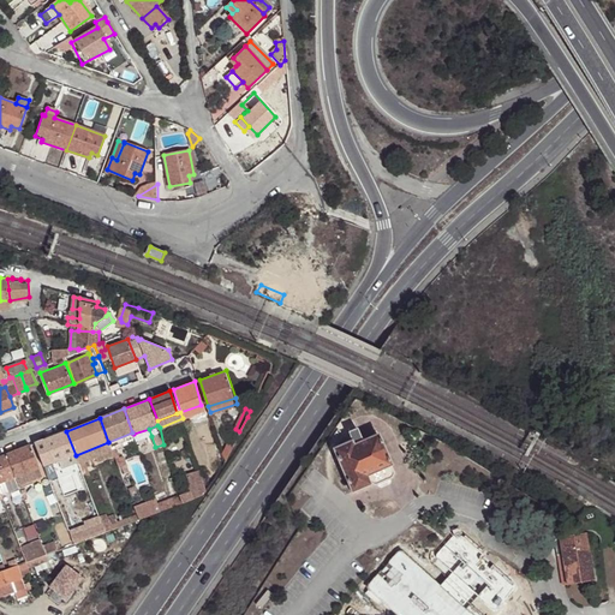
[(149,429),(133,434),(135,439),(136,442),(151,436),(149,429)]
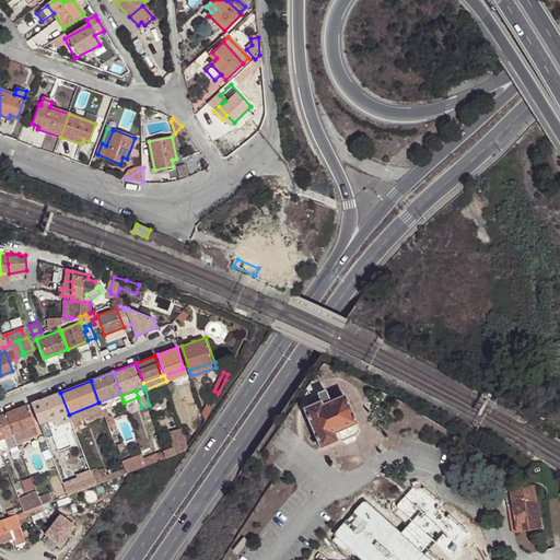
[(60,393),(32,404),(42,426),(69,415),(60,393)]
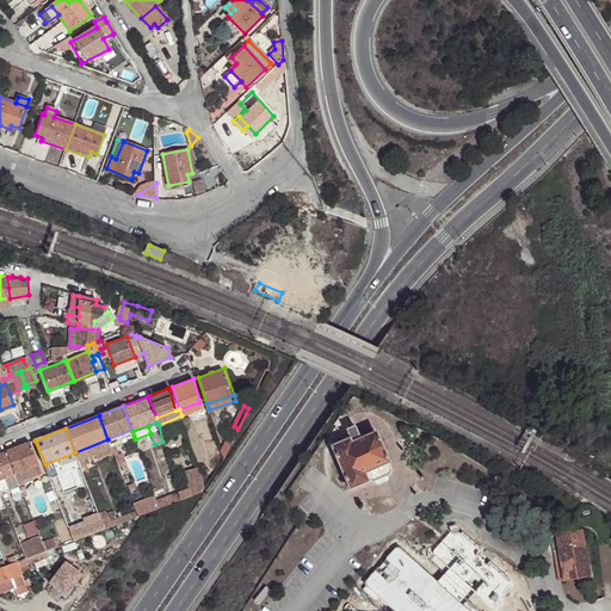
[(131,430),(107,439),(110,444),(110,445),(134,436),(133,431),(131,430)]
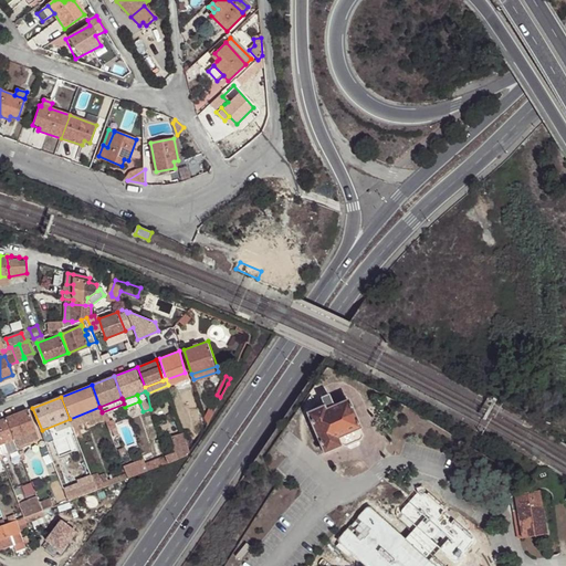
[(339,438),(360,429),(347,401),(335,407),(332,408),(324,411),(322,408),(305,415),(323,453),(342,446),(339,438)]
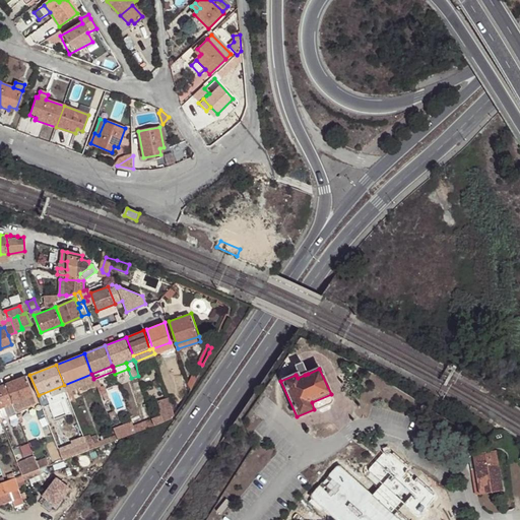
[(91,374),(64,385),(65,390),(93,379),(93,378),(91,374)]
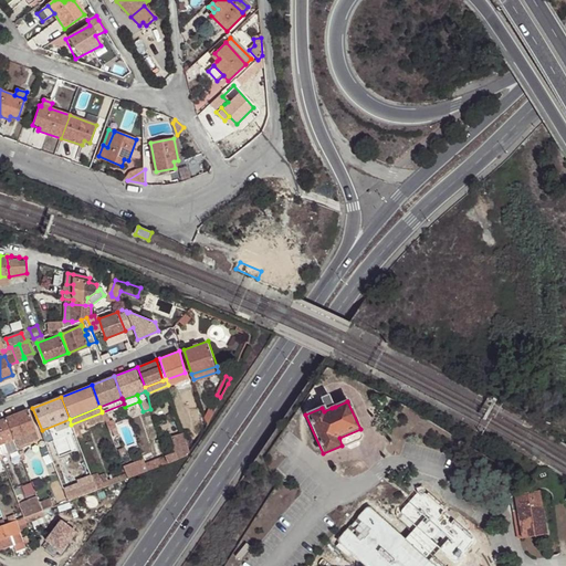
[(28,410),(7,418),(14,438),(31,432),(35,430),(28,410)]
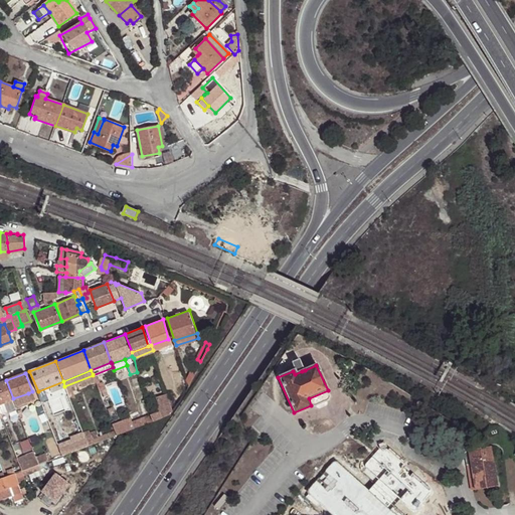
[(6,380),(0,382),(0,404),(6,402),(13,398),(6,380)]
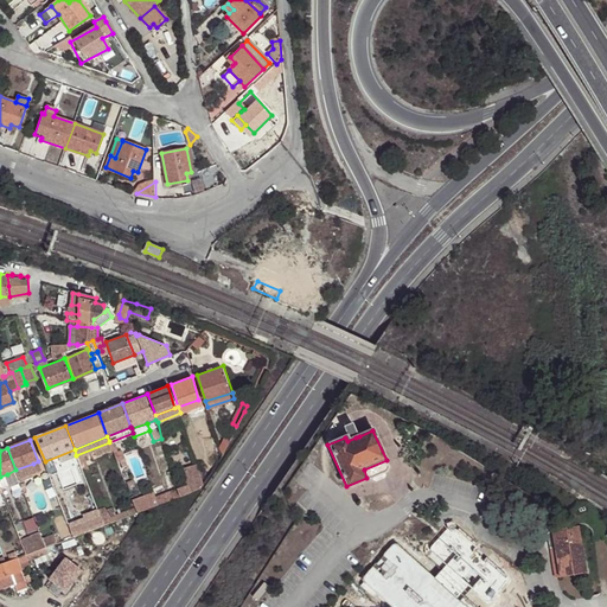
[(75,449),(45,461),(46,468),(71,459),(77,457),(76,455),(75,449)]
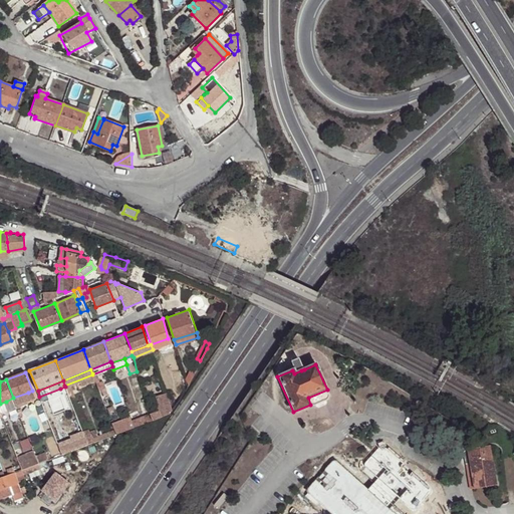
[(69,397),(65,387),(60,389),(63,398),(69,397)]
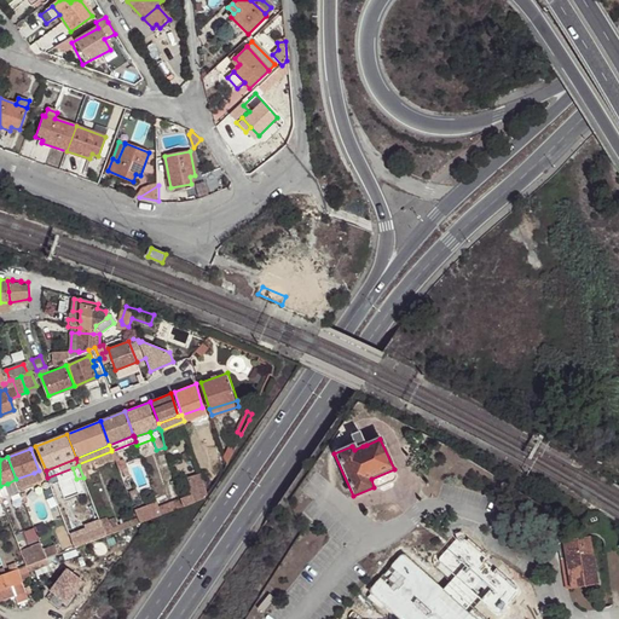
[(397,476),(394,469),(371,479),(374,487),(376,486),(381,489),(393,482),(397,476)]
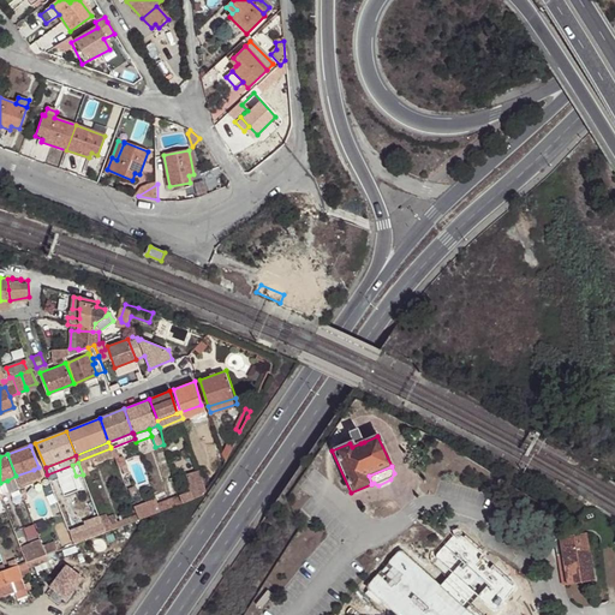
[(34,470),(16,476),(18,483),(36,476),(34,470)]
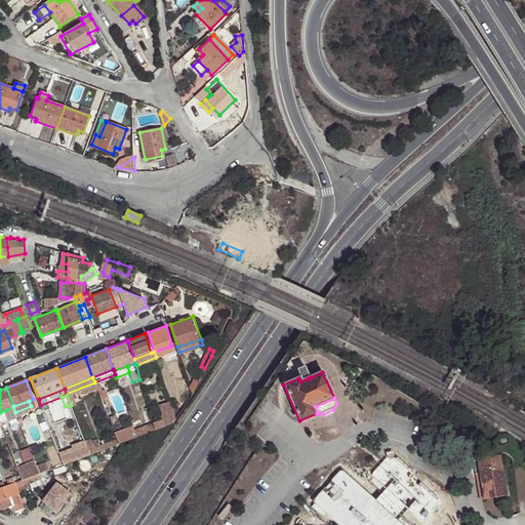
[(171,423),(175,417),(173,412),(170,402),(159,406),(162,415),(160,417),(161,420),(162,427),(171,423)]
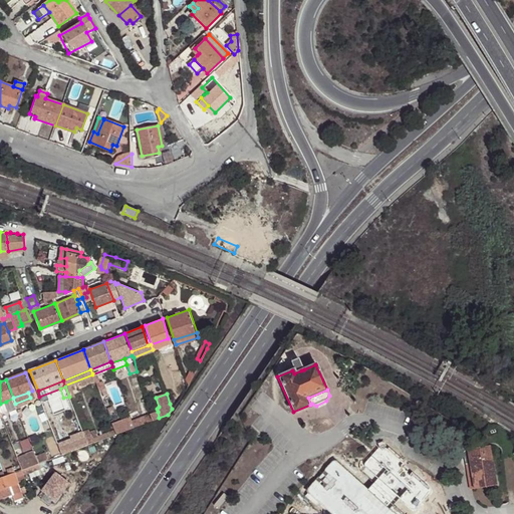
[(15,404),(13,398),(6,402),(8,409),(10,412),(17,409),(15,404)]
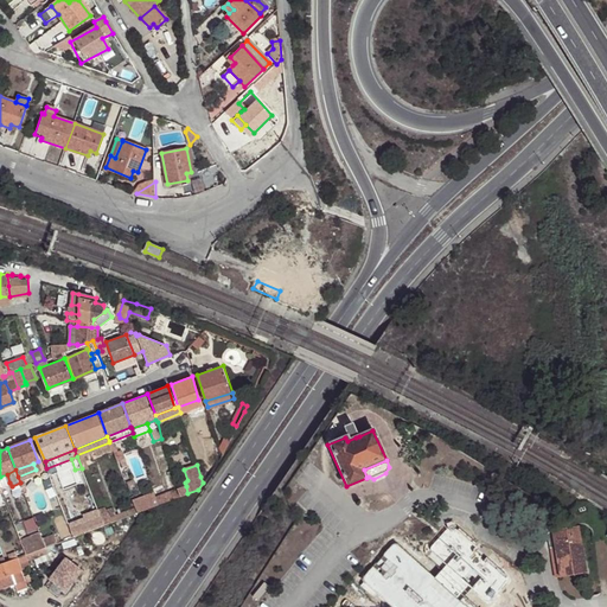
[(7,474),(0,477),(0,486),(10,483),(7,474)]
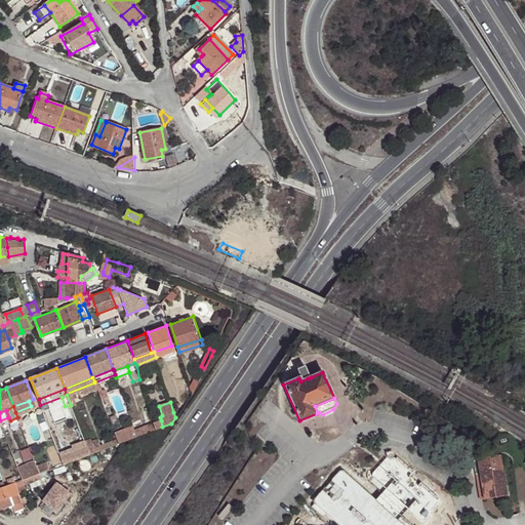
[(180,420),(183,415),(180,410),(173,412),(175,417),(176,421),(180,420)]
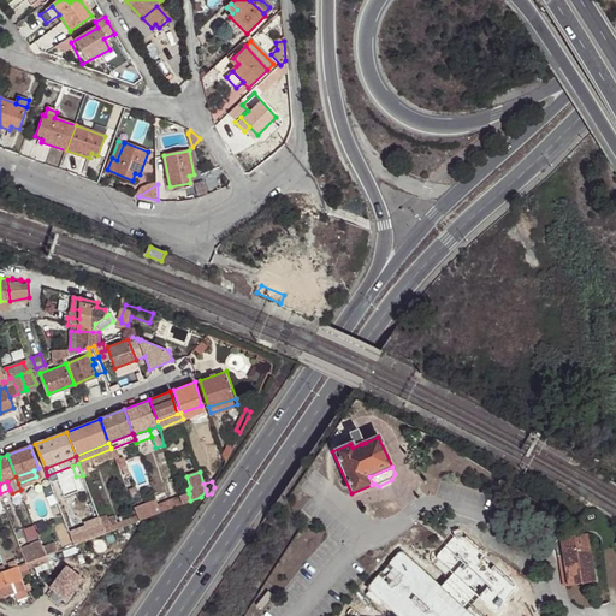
[(189,493),(179,497),(182,504),(190,501),(189,493)]
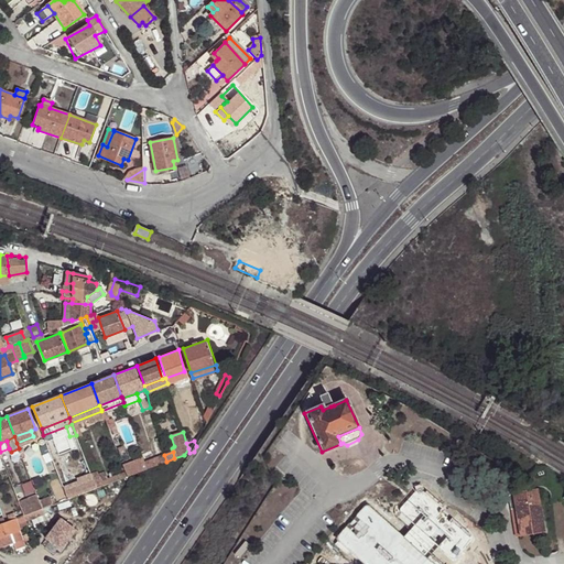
[(164,455),(143,462),(144,464),(147,469),(166,462),(164,455)]
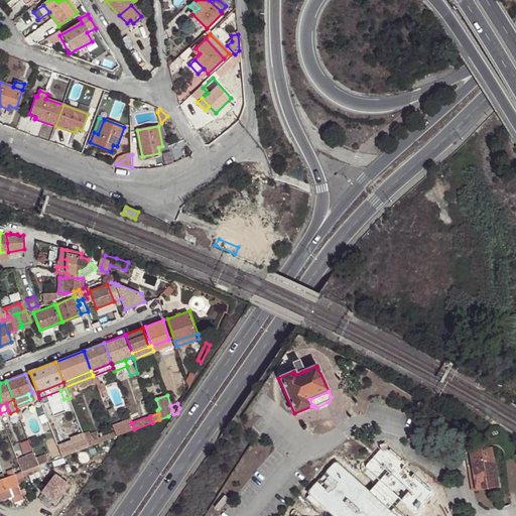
[(89,432),(83,434),(87,447),(115,435),(114,432),(93,439),(89,432)]
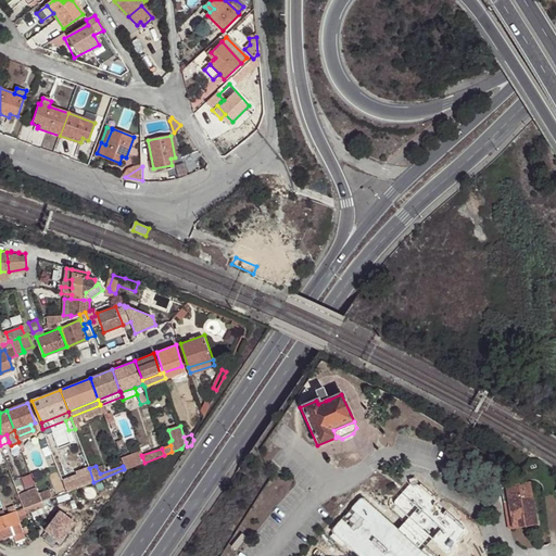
[(83,478),(64,485),(66,492),(93,482),(89,468),(81,471),(83,478)]
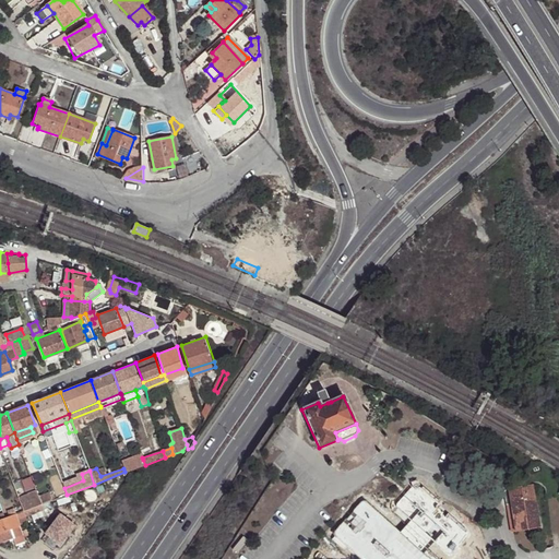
[(21,480),(24,490),(33,487),(30,477),(21,480)]
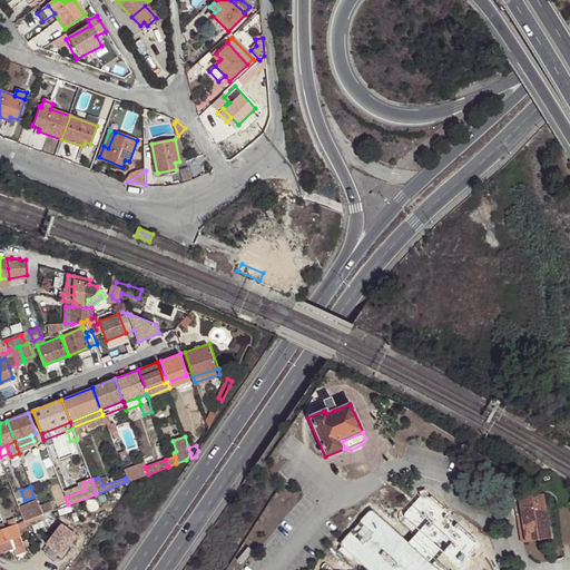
[(512,493),(514,504),(519,502),(518,500),(532,498),(531,490),(512,493)]
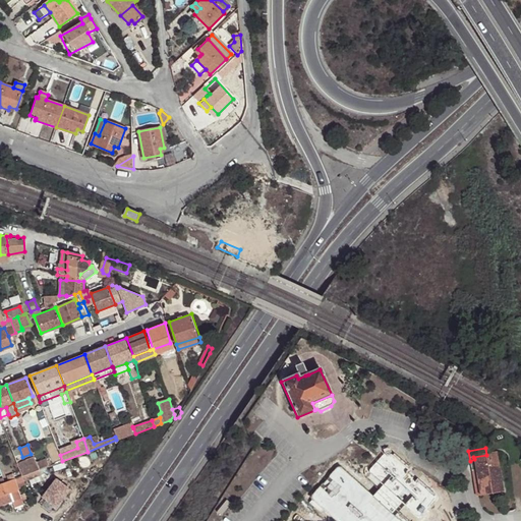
[(496,454),(474,459),(475,469),(480,496),(503,493),(496,454)]
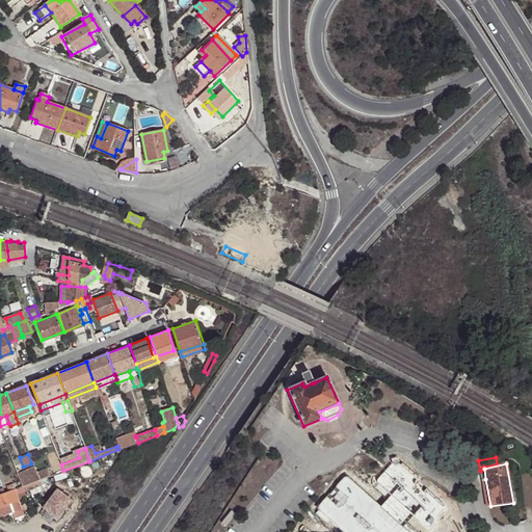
[(360,508),(368,500),(373,504),(371,506),(374,512),(377,511),(379,516),(382,516),(384,522),(389,521),(391,527),(394,527),(395,531),(396,531),(399,531),(441,531),(440,530),(441,526),(435,524),(435,521),(429,519),(430,516),(424,514),(425,511),(419,509),(420,506),(414,505),(415,501),(408,500),(408,497),(402,495),(403,493),(397,491),(398,488),(392,486),(383,495),(377,489),(380,485),(372,478),(369,476),(367,478),(355,469),(338,488),(360,508)]
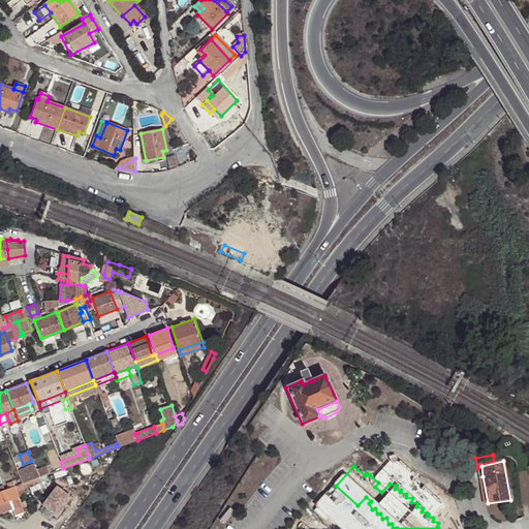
[(36,470),(20,476),(22,484),(38,477),(39,477),(36,470)]
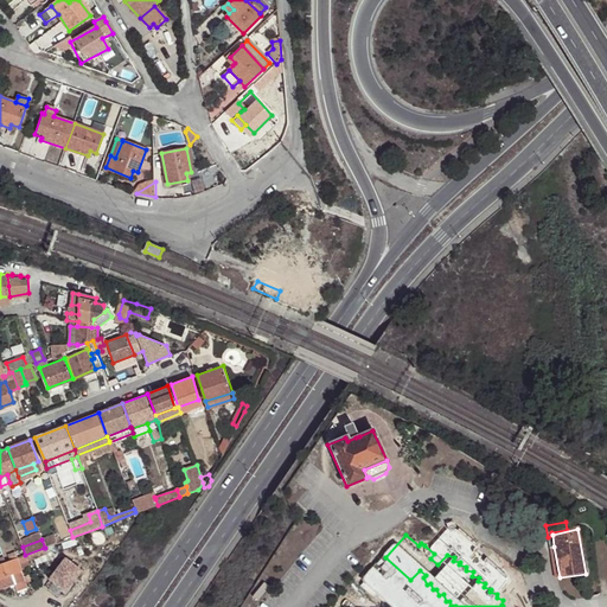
[(44,548),(25,555),(17,558),(19,563),(45,554),(44,548)]
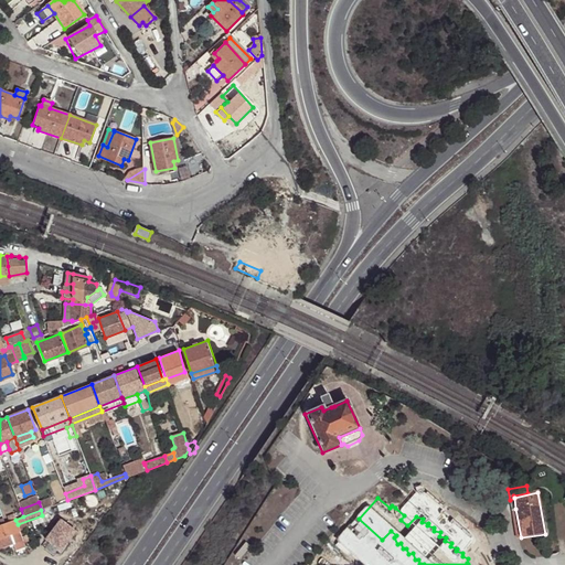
[(18,524),(16,520),(0,525),(0,537),(20,531),(18,524)]
